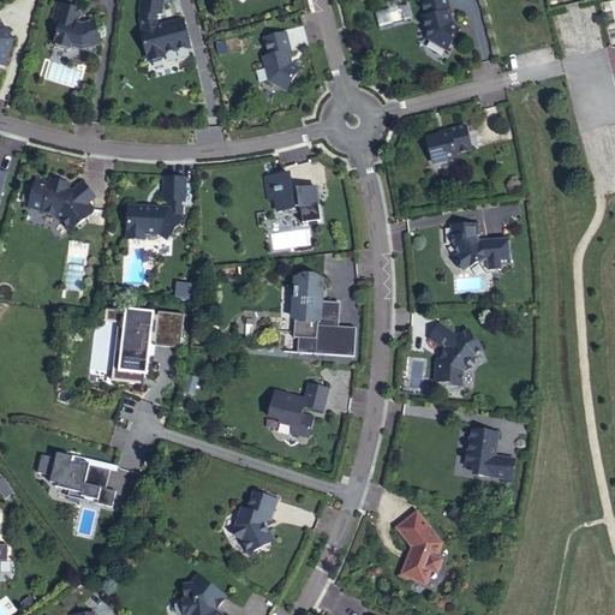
[(143,31),(141,31),(148,59),(151,61),(162,59),(165,55),(165,54),(190,47),(183,21),(157,28),(155,21),(157,17),(161,15),(163,0),(141,0),(139,12),(142,13),(141,21),(143,31)]
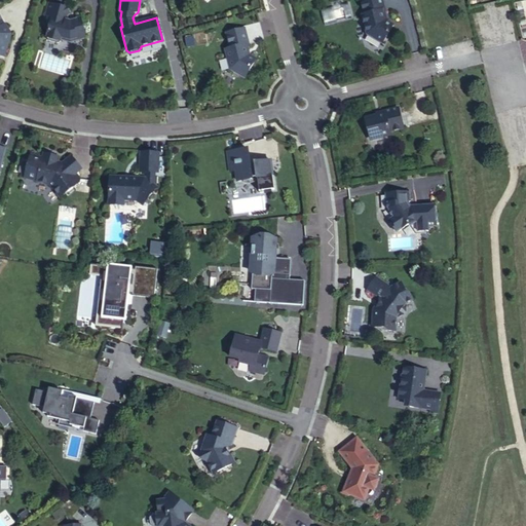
[(383,10),(385,9),(383,0),(360,0),(364,14),(362,14),(367,35),(382,44),(393,25),(386,20),(383,10)]
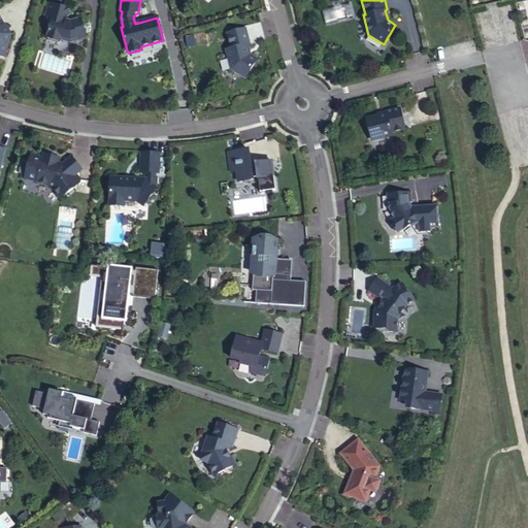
[(62,7),(48,3),(42,23),(50,26),(46,37),(47,40),(57,43),(60,41),(61,40),(70,42),(85,38),(86,34),(80,17),(71,19),(71,21),(67,21),(68,15),(70,14),(64,5),(62,7)]
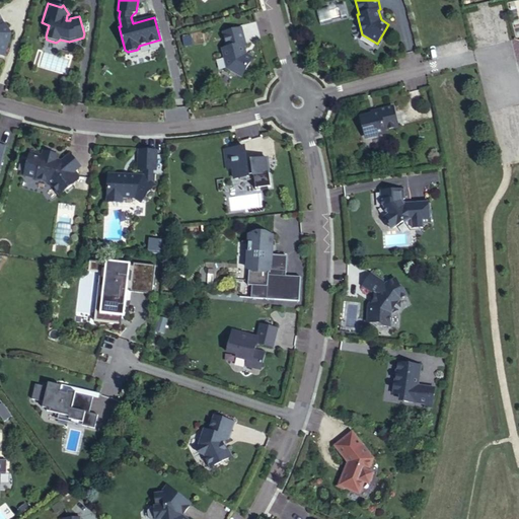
[(2,25),(4,24),(0,17),(0,55),(4,56),(10,34),(7,34),(2,25)]
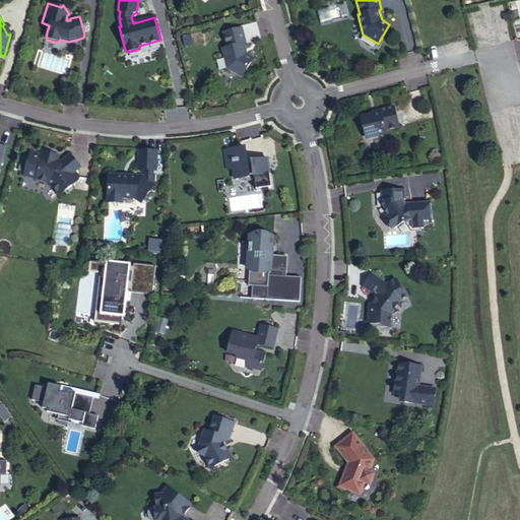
[(242,45),(246,44),(242,28),(223,33),(228,48),(222,49),(228,68),(242,77),(253,58),(246,55),(244,55),(242,45)]
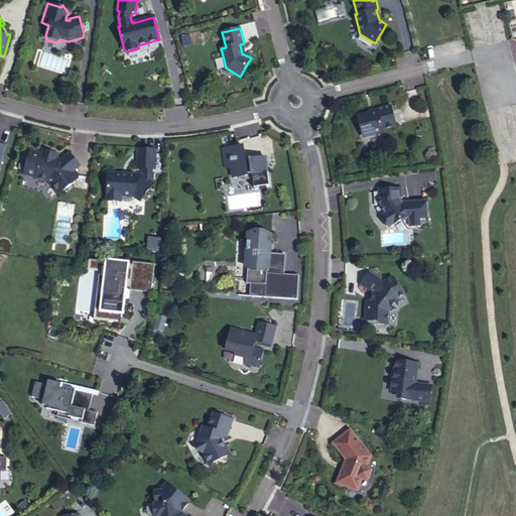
[(383,130),(396,126),(391,106),(377,110),(377,111),(358,116),(363,135),(366,137),(384,133),(383,130)]
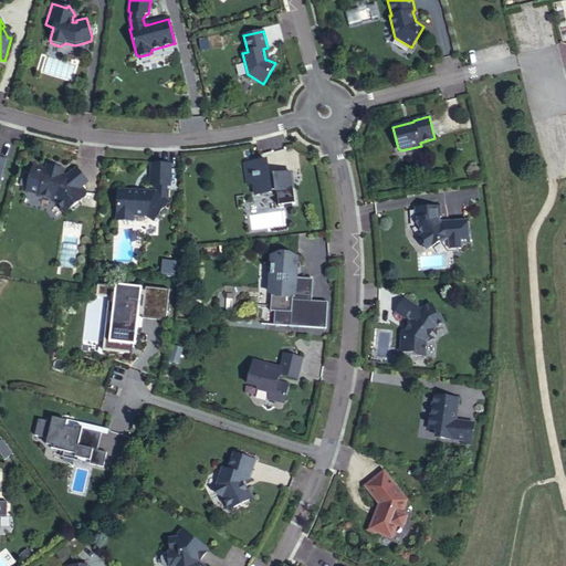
[(269,159),(250,161),(252,182),(257,181),(258,194),(273,192),(272,190),(279,189),(280,205),(296,203),(293,173),(276,175),(276,176),(271,177),(269,159)]
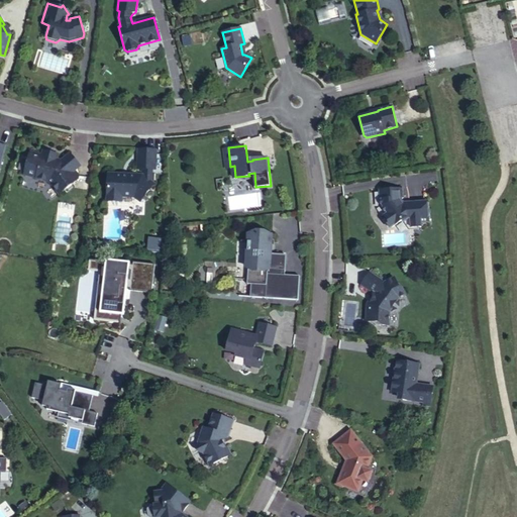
[(151,183),(151,173),(152,170),(156,170),(156,150),(138,149),(137,175),(127,175),(127,177),(122,177),(122,175),(108,174),(108,179),(110,183),(108,184),(107,201),(121,202),(121,196),(134,197),(140,201),(153,185),(151,183)]
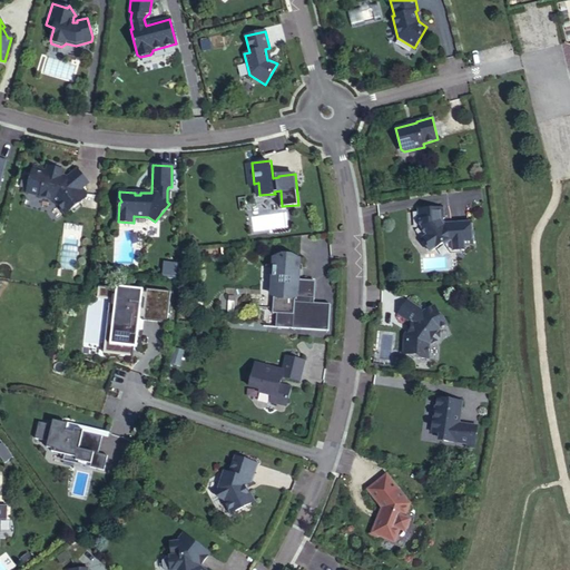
[(67,177),(62,176),(57,174),(58,169),(48,166),(46,170),(33,167),(30,180),(28,188),(27,193),(55,200),(66,214),(87,196),(87,194),(82,188),(88,184),(77,169),(67,177)]
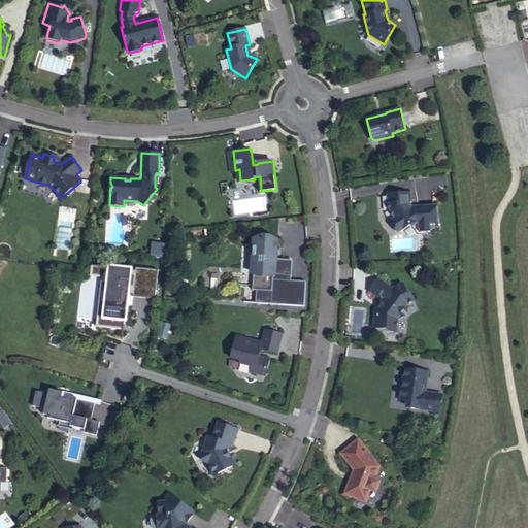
[(28,167),(22,165),(20,172),(26,174),(28,167)]
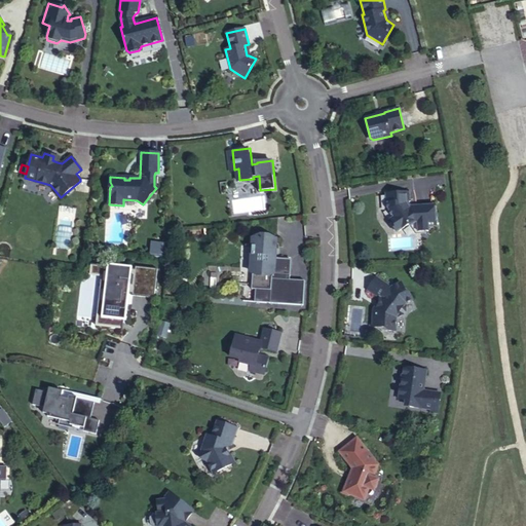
[(406,186),(387,187),(389,224),(416,223),(416,225),(437,224),(436,200),(407,202),(406,186)]
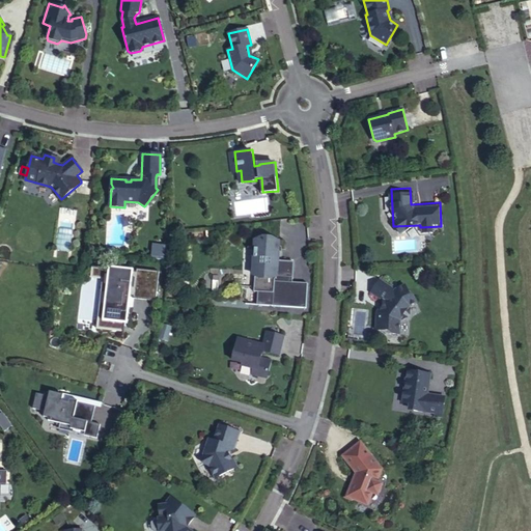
[(151,255),(164,256),(166,242),(154,241),(151,255)]
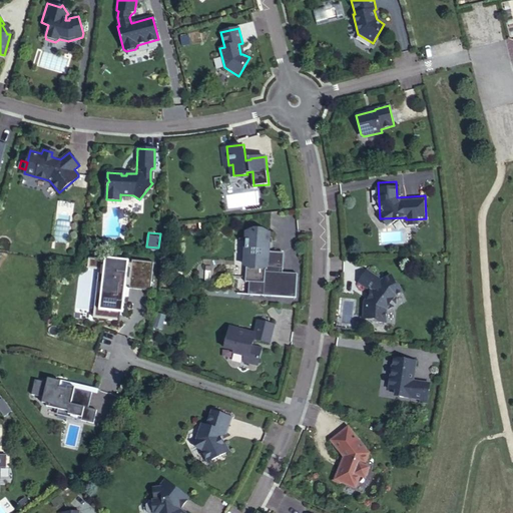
[(245,249),(247,249),(245,282),(265,284),(267,258),(269,259),(270,249),(264,249),(264,245),(271,234),(248,232),(247,241),(246,241),(245,249)]
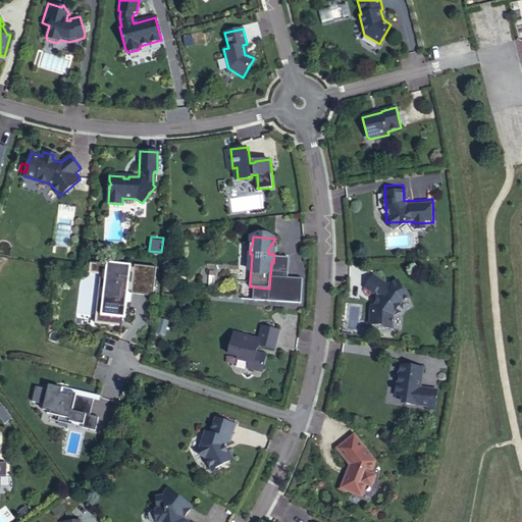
[(124,319),(128,258),(104,256),(99,317),(124,319)]
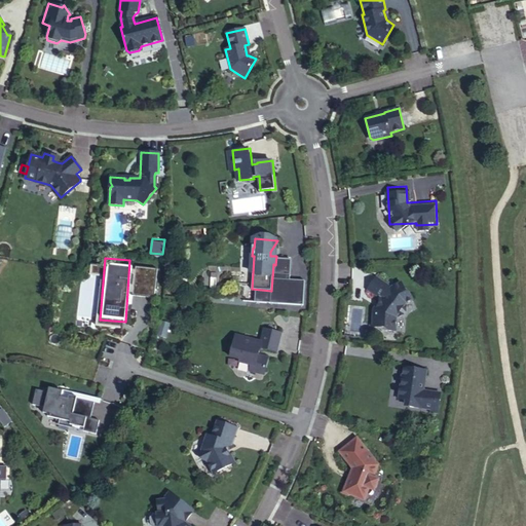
[(405,292),(401,283),(390,287),(377,276),(368,289),(379,297),(375,305),(369,311),(369,315),(367,315),(367,328),(372,328),(377,331),(381,328),(384,331),(396,332),(397,318),(406,314),(403,301),(413,300),(410,294),(405,292)]
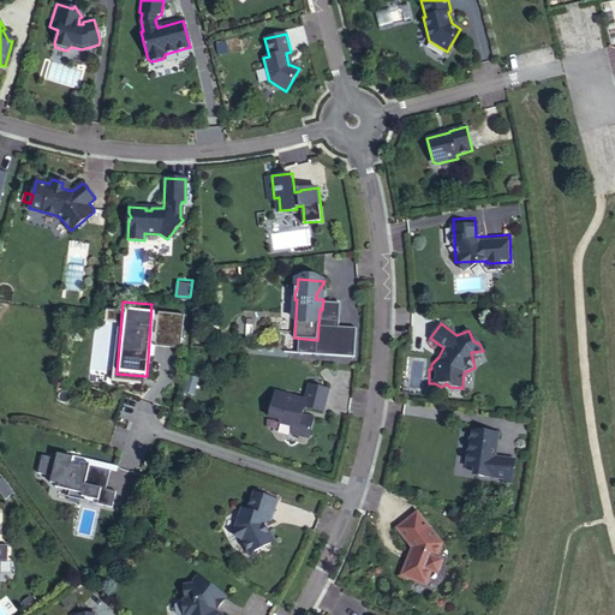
[(185,389),(195,390),(198,375),(187,372),(185,389)]
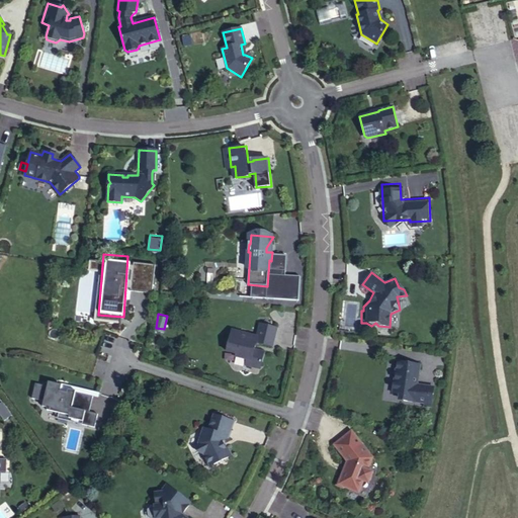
[(234,331),(231,352),(240,354),(240,357),(250,358),(251,360),(250,364),(265,367),(268,350),(258,348),(259,341),(275,343),(278,325),(262,322),(260,335),(234,331)]
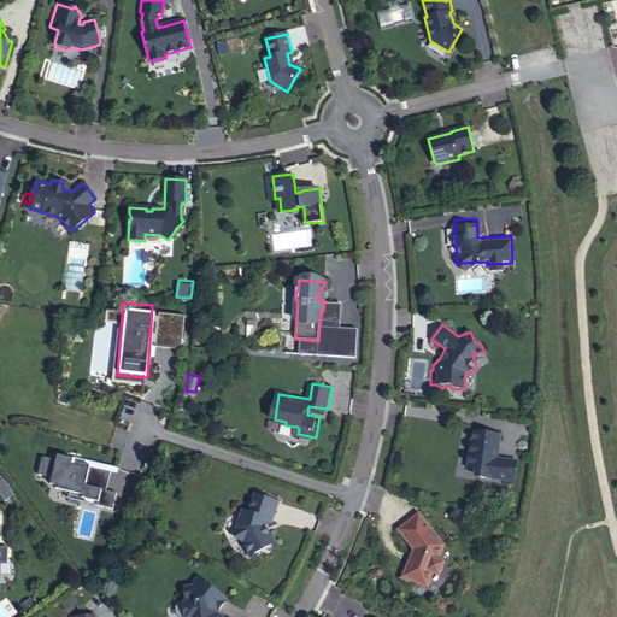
[(516,462),(497,458),(500,435),(474,432),(471,441),(466,469),(481,470),(481,477),(506,481),(513,482),(516,462)]
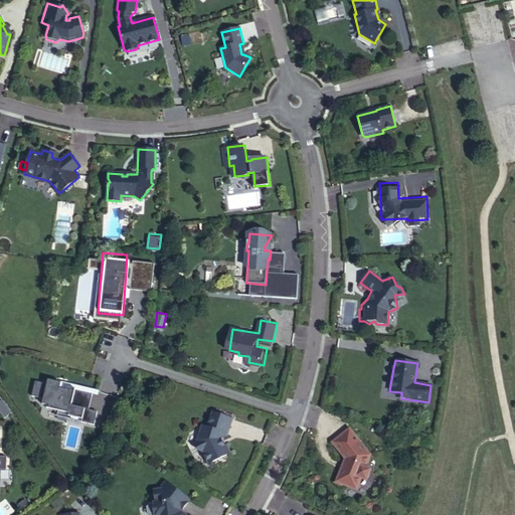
[(94,417),(100,388),(47,376),(46,381),(34,378),(31,393),(44,396),(42,405),(94,417)]
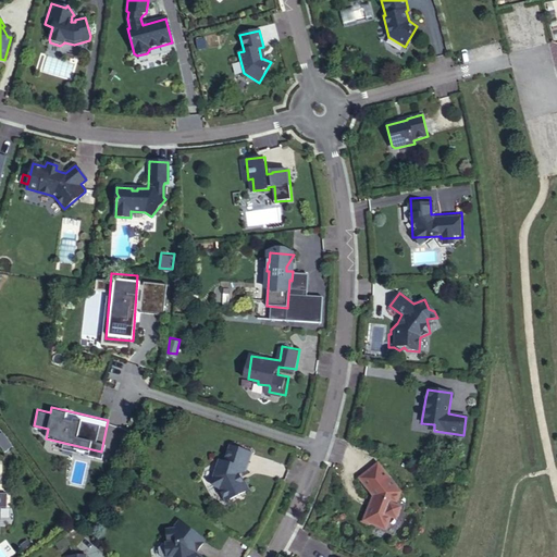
[(218,460),(212,477),(212,479),(211,483),(214,487),(218,489),(224,502),(248,490),(244,481),(242,482),(238,474),(240,469),(245,470),(250,453),(229,445),(223,462),(218,460)]
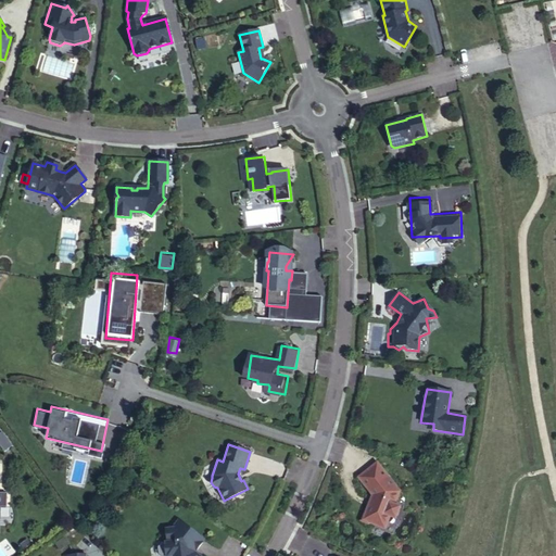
[(364,490),(367,488),(374,495),(371,500),(373,500),(368,509),(367,509),(365,515),(363,516),(359,523),(367,527),(369,526),(373,528),(374,525),(386,529),(389,518),(394,521),(400,509),(393,507),(399,494),(380,468),(359,479),(364,490)]
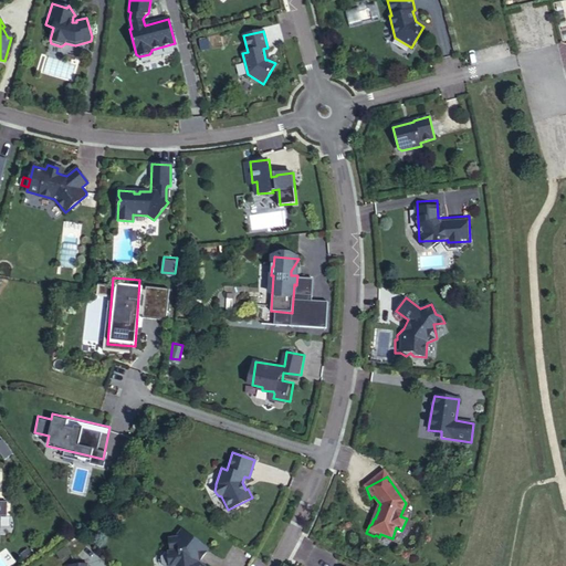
[(176,565),(218,565),(223,561),(197,540),(192,545),(192,547),(187,549),(190,555),(189,557),(182,556),(177,558),(176,565)]
